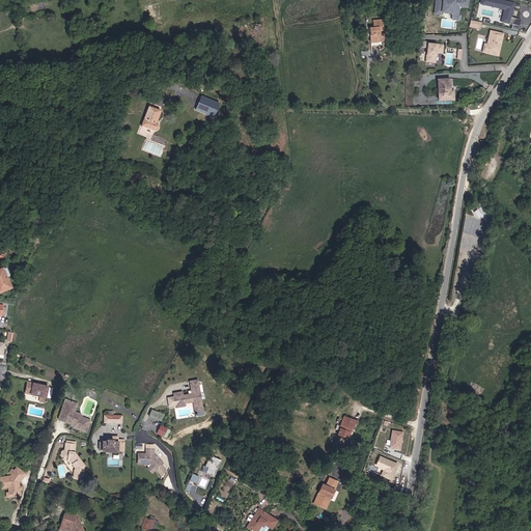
[(435,0),(434,15),(444,16),(444,12),(452,14),(452,19),(459,20),(460,7),(468,7),(469,0),(435,0)]
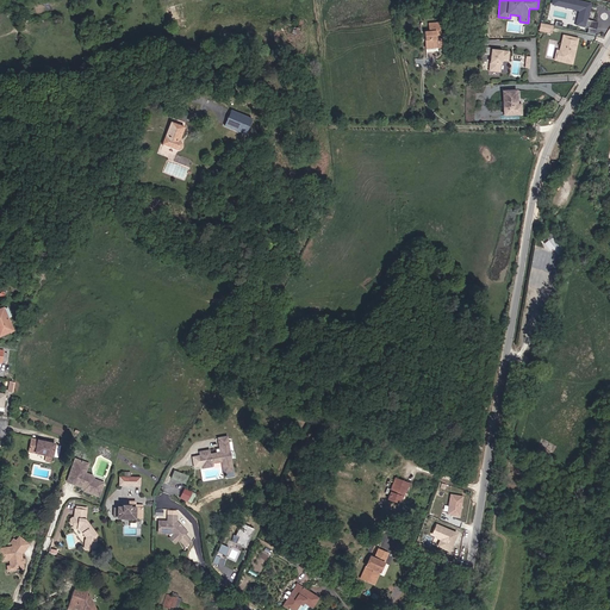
[(592,4),(577,0),(552,0),(552,5),(579,11),(576,25),(586,27),(592,4)]
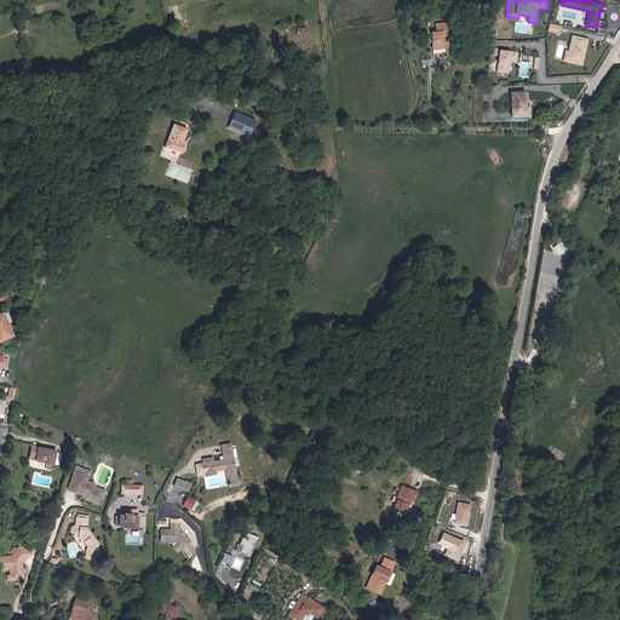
[(608,23),(598,21),(595,32),(604,35),(608,23)]
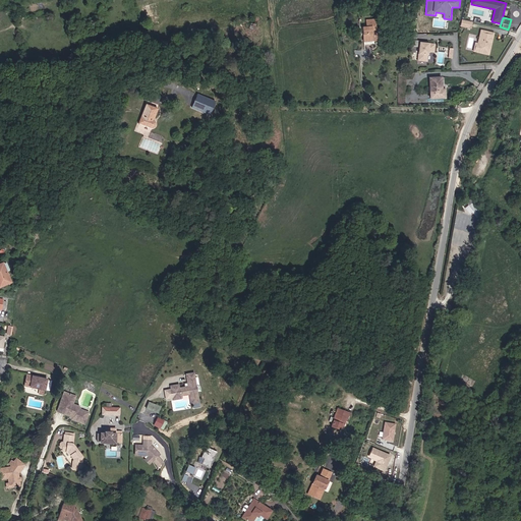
[(377,42),(374,21),(366,22),(366,29),(362,30),(363,43),(372,42),(377,42)]
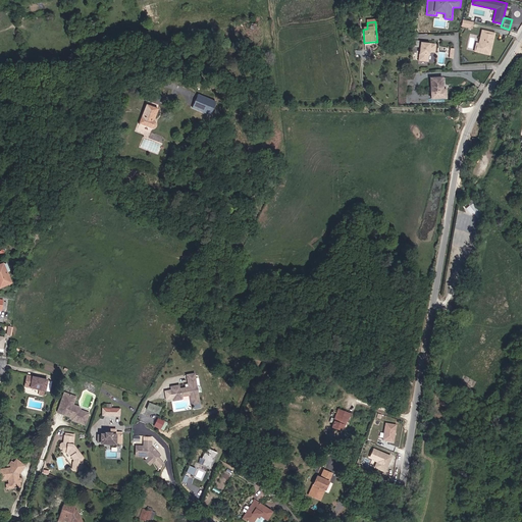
[(493,45),(496,33),(483,30),(480,43),(481,45),(480,51),(491,54),(492,47),(491,47),(492,45),(493,45)]
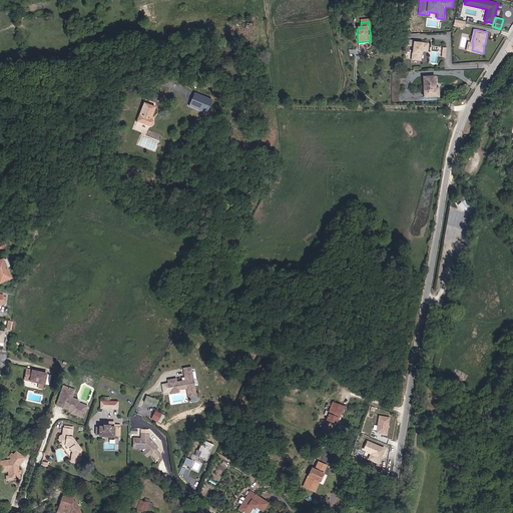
[(422,60),(423,51),(429,51),(429,43),(422,42),(419,42),(415,42),(413,59),(422,60)]
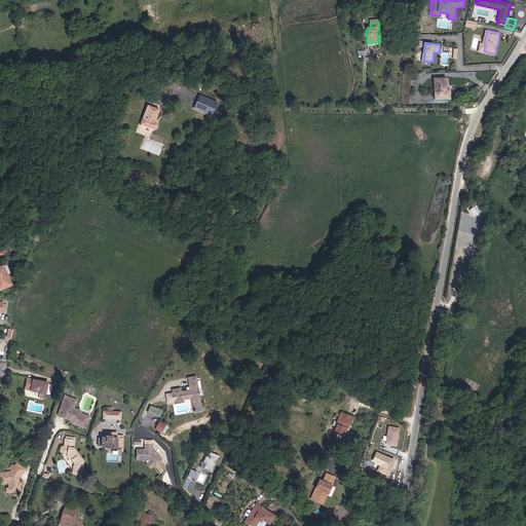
[(403,73),(403,104),(412,104),(412,80),(420,80),(420,73),(403,73)]
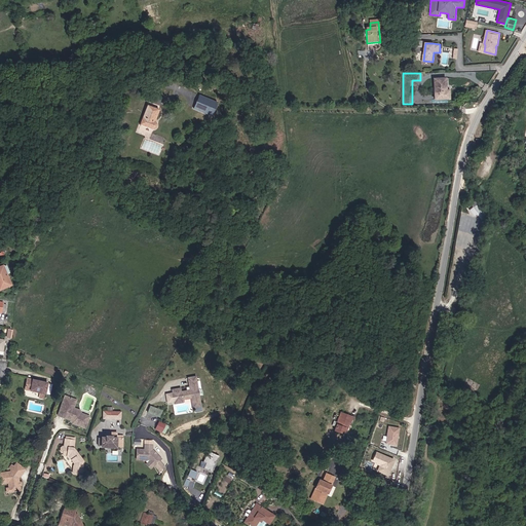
[(431,79),(434,99),(448,99),(448,90),(445,90),(444,78),(431,79)]
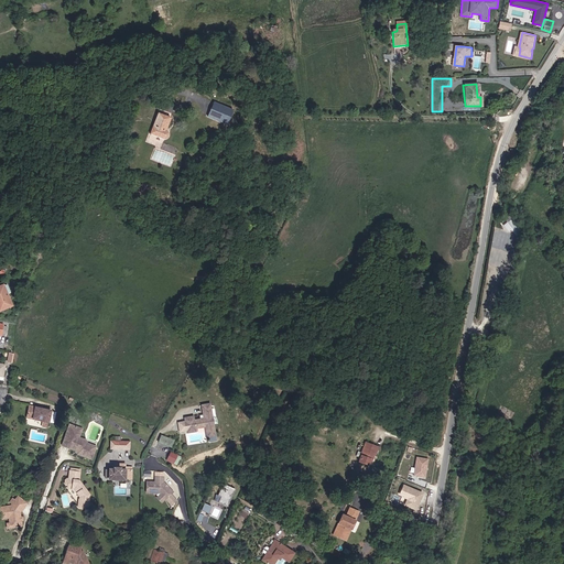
[(223,117),(220,123),(224,125),(230,111),(212,102),(208,110),(223,117)]
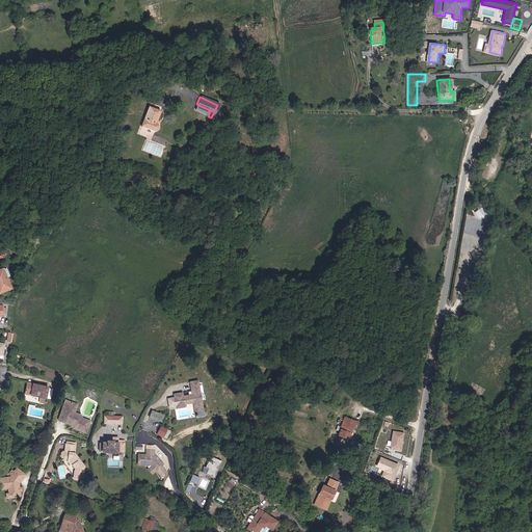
[(193,110),(208,116),(210,110),(196,104),(193,110)]
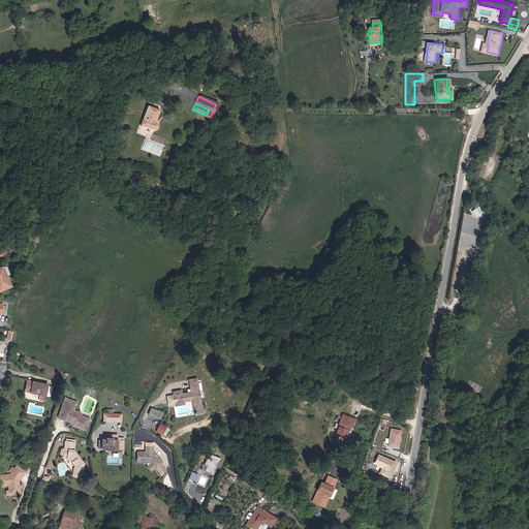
[(139,125),(139,126),(152,131),(153,131),(154,131),(155,130),(156,129),(156,128),(156,126),(156,125),(155,124),(154,124),(158,112),(146,106),(139,125)]
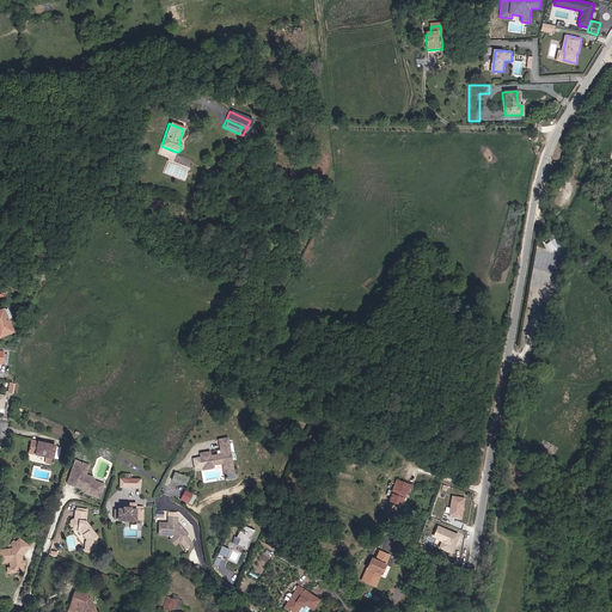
[(560,249),(554,242),(556,240),(552,237),(548,240),(551,244),(550,245),(556,252),(561,258),(565,256),(564,254),(565,252),(561,248),(560,249)]
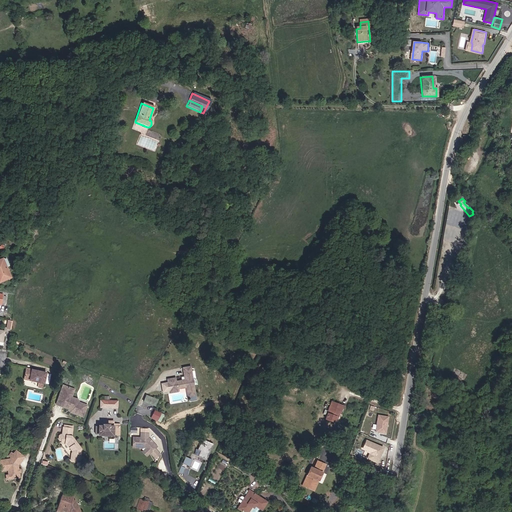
[(465,211),(460,205),(461,204),(458,201),(455,204),(462,213),(465,211)]
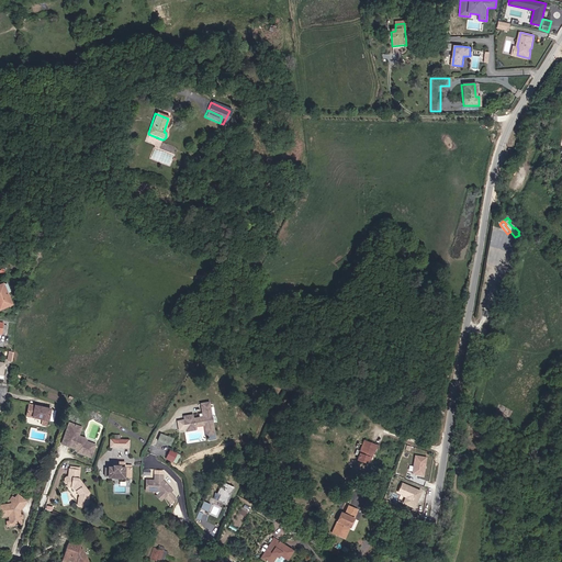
[(2,284),(0,284),(0,308),(11,304),(2,284)]
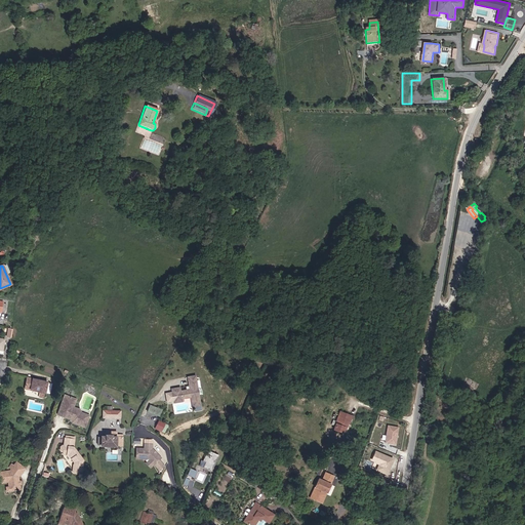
[(203,405),(197,374),(188,376),(190,385),(187,386),(187,389),(183,390),(182,387),(172,388),(172,392),(165,393),(167,403),(173,401),(174,403),(185,401),(184,398),(192,397),(194,407),(203,405)]
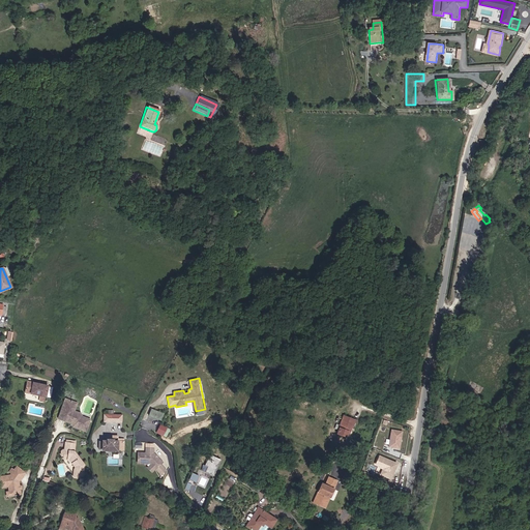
[(28,382),(26,392),(40,395),(46,398),(48,386),(28,382)]
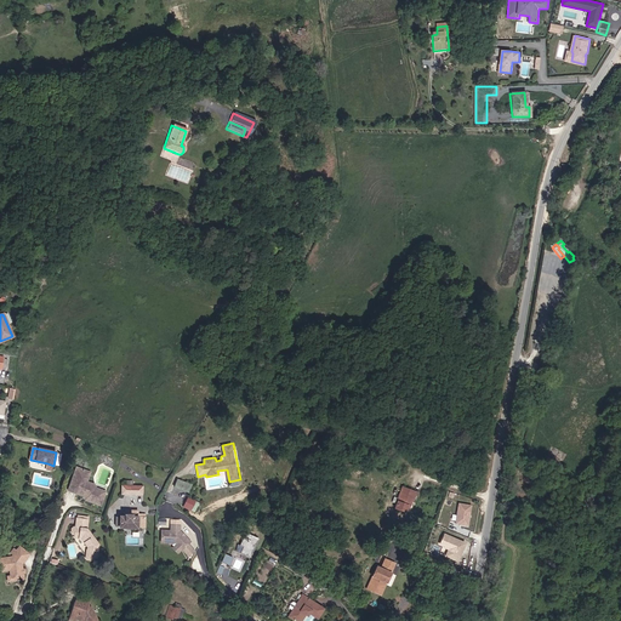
[(87,501),(102,506),(107,491),(96,489),(95,486),(86,483),(84,479),(81,479),(84,471),(78,468),(69,491),(86,497),(87,499),(87,501)]
